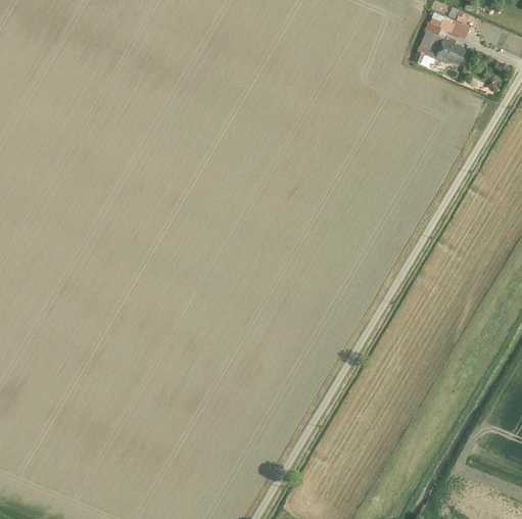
[(464,39),(469,28),(433,13),(426,30),(443,37),(443,36),(445,32),(464,39)]
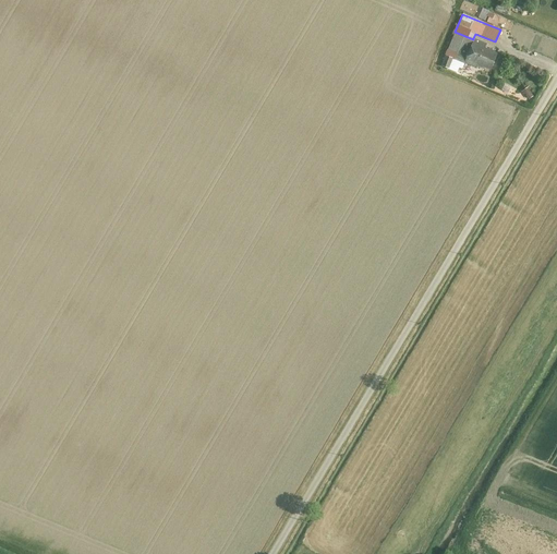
[(473,39),(455,32),(448,48),(457,51),(467,56),(473,39)]
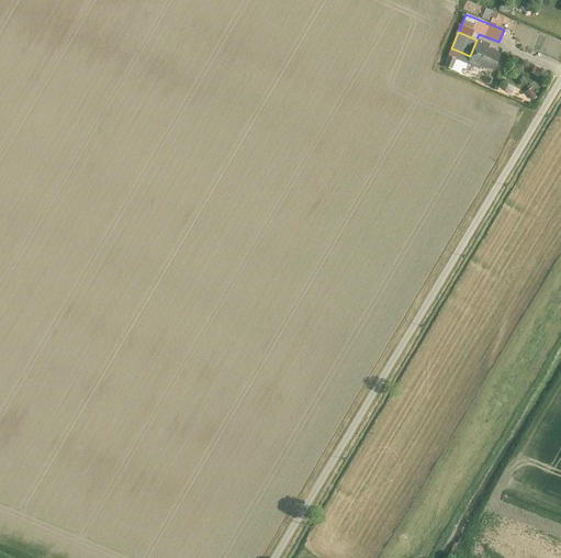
[(470,56),(460,52),(458,59),(479,67),(480,64),(493,69),(501,52),(489,47),(490,44),(477,38),(477,40),(470,56)]
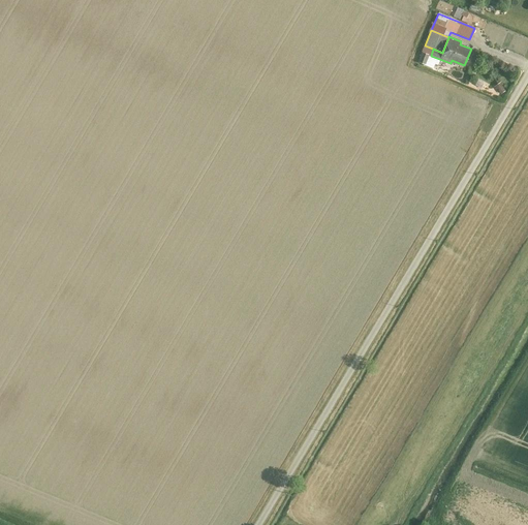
[(424,64),(429,55),(422,52),(417,61),(424,64)]
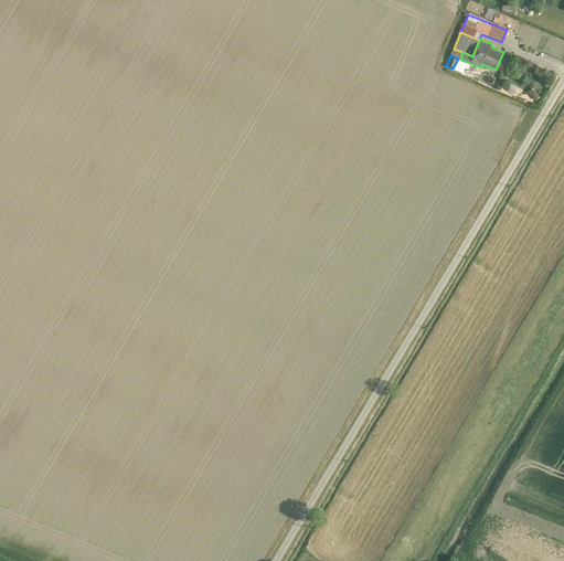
[(539,98),(533,88),(528,93),(533,102),(539,98)]
